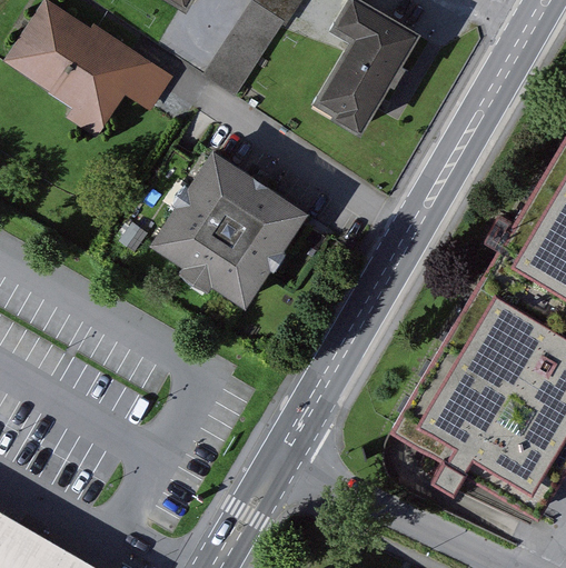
[(147,62),(48,0),(46,0),(3,67),(102,130),(147,62)]
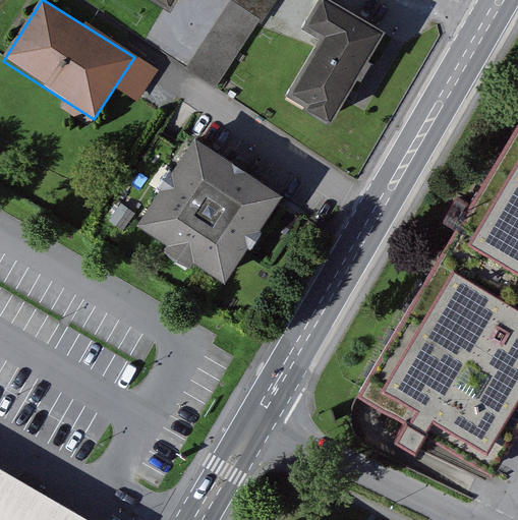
[(274,0),(232,0),(187,68),(217,88),(257,24),(274,0)]
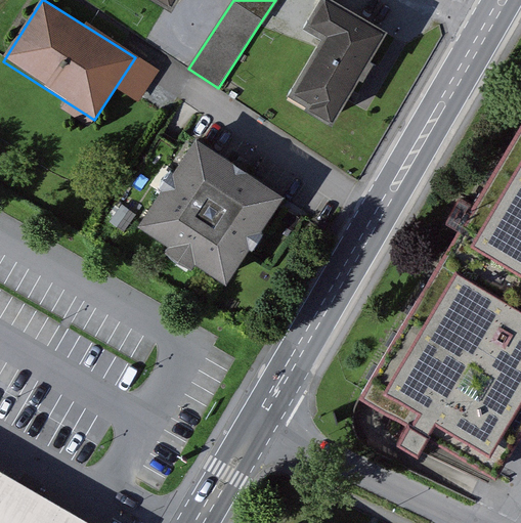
[(319,0),(299,34),(319,46),(290,94),(332,120),(384,35),(326,0),(319,0)]
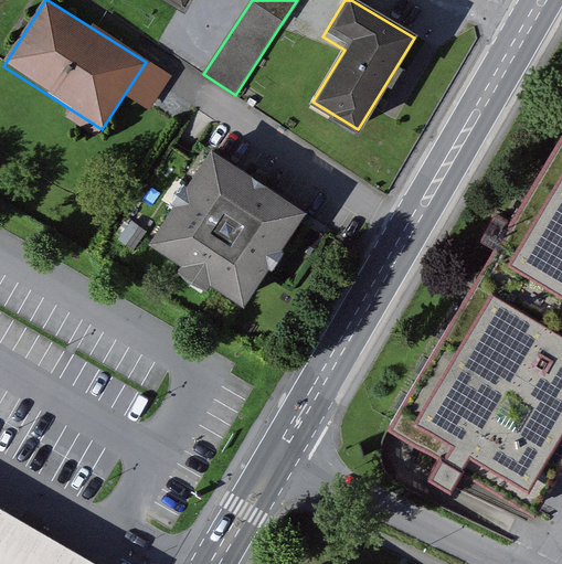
[(561,134),(386,427),(534,515),(561,469),(561,134)]
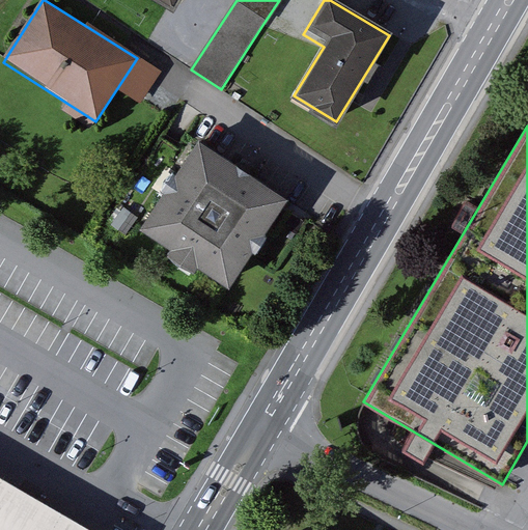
[(285,192),(198,139),(141,232),(228,285),(285,192)]
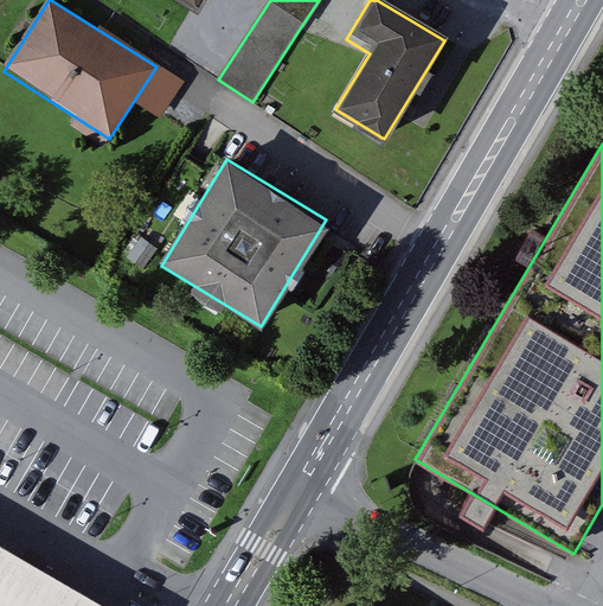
[(101,605),(56,580),(0,547),(0,605),(101,605)]
